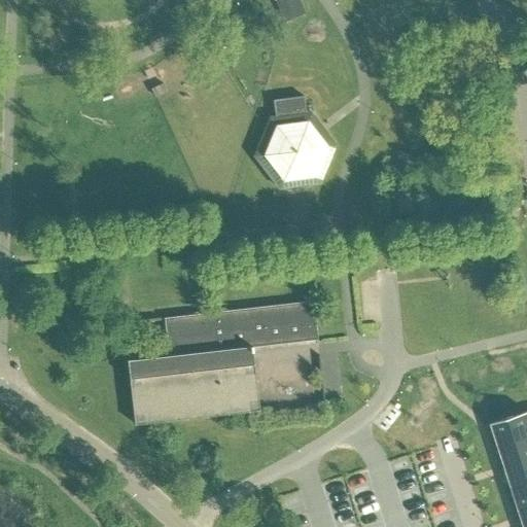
[(305,14),(297,0),(275,0),(274,1),(283,24),(305,14)]
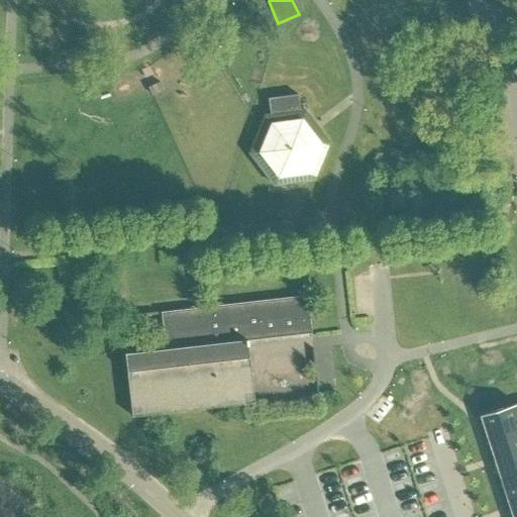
[(248,153),(273,185),(313,180),(328,142),(303,110),(299,111),(297,95),(267,99),(269,115),(265,115),(248,153)]
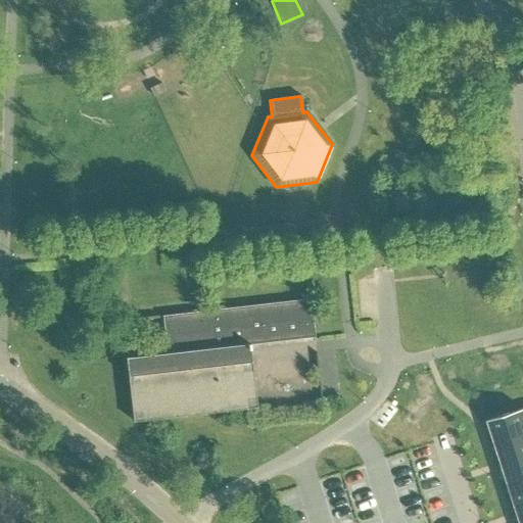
[(161,316),(167,352),(126,358),(133,421),(256,408),(250,361),(249,344),(265,343),(266,347),(267,346),(267,343),(282,341),(283,345),(284,345),(284,341),(299,339),(300,343),(301,343),(301,339),(313,337),(313,341),(315,341),(310,299),(224,308),(161,316)]
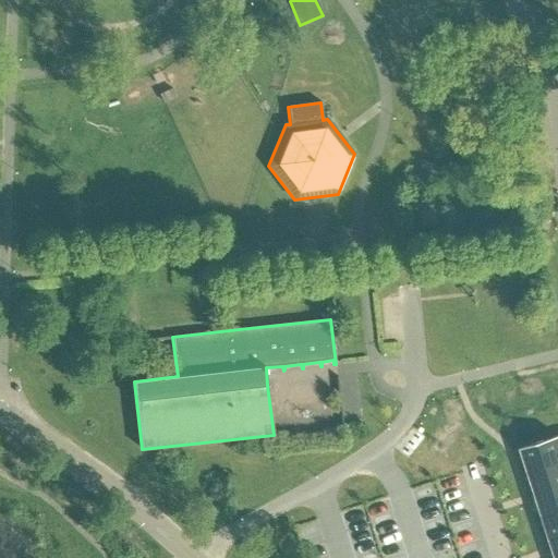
[(557,435),(521,448),(529,471),(557,461),(557,435)]
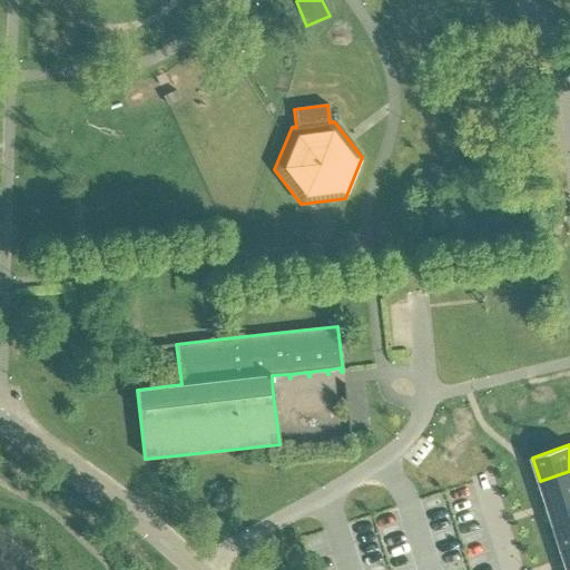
[(569,471),(540,481),(548,504),(569,497),(569,471)]
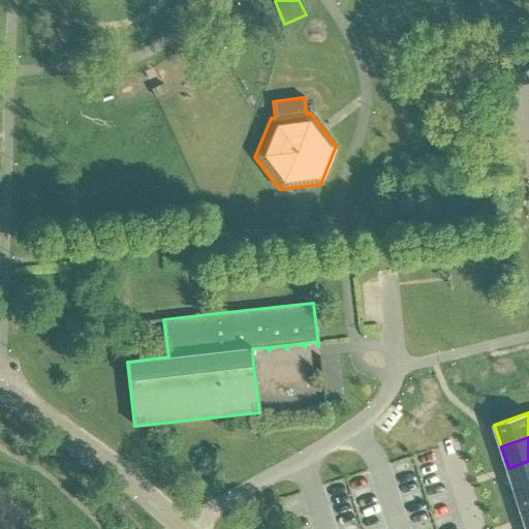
[(528,461),(508,468),(515,489),(528,484),(528,461)]
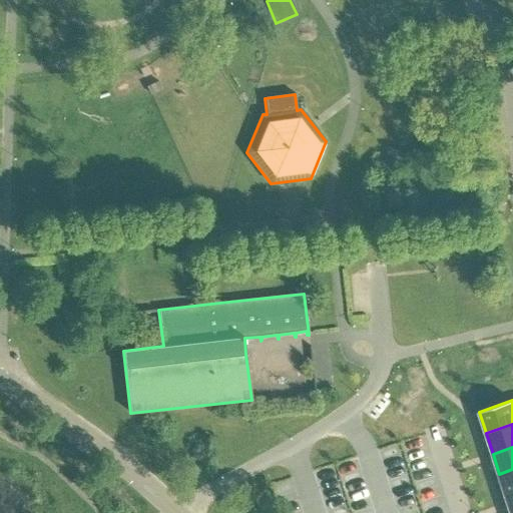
[(512,469),(499,474),(506,495),(512,492),(512,469)]
